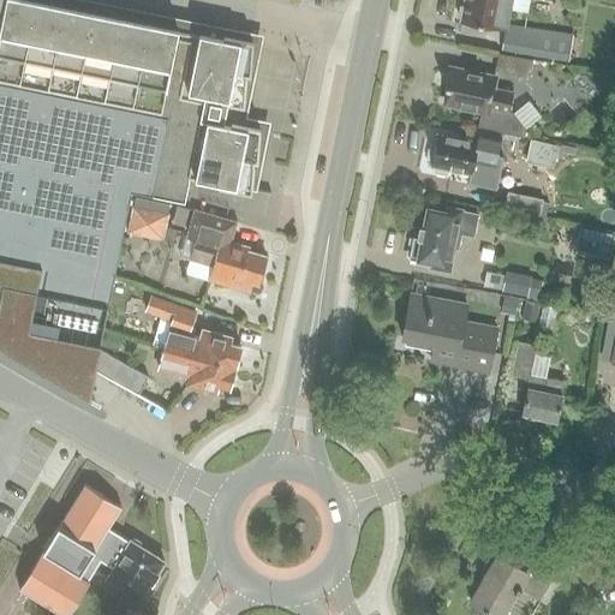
[(0,0),(0,347),(89,399),(94,375),(95,370),(138,394),(148,377),(99,350),(115,272),(124,232),(132,191),(185,203),(190,178),(246,190),(257,131),(224,124),(228,101),(238,102),(240,91),(250,46),(250,45),(33,0),(0,0)]
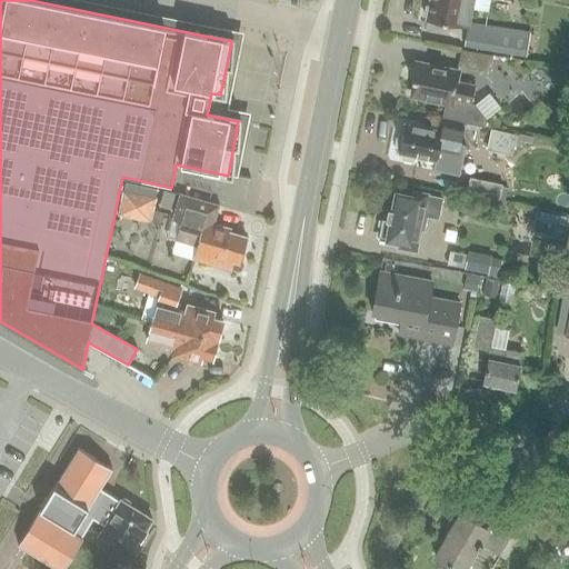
[(472,8),(473,0),(429,0),(426,21),(468,29),(465,47),(526,58),(529,35),(469,23),(472,8)]
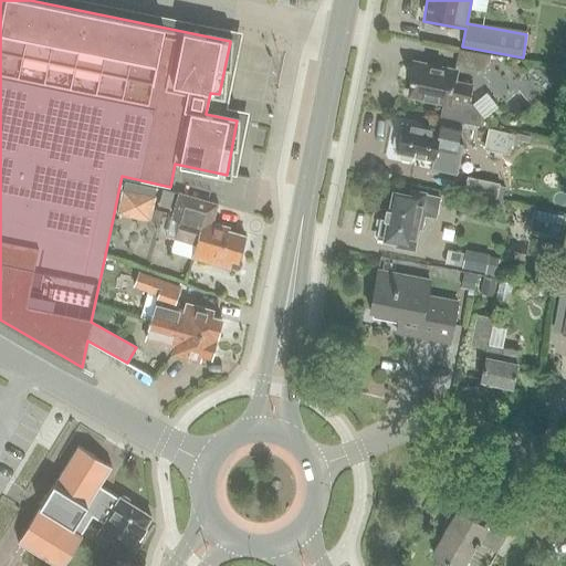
[(490,55),(459,49),(456,65),(486,72),(490,55)]
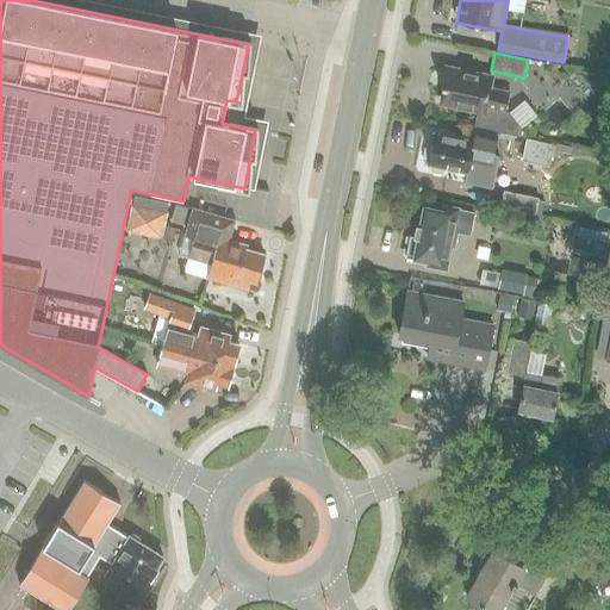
[(510,113),(505,112),(509,92),(489,88),(491,76),(477,74),(477,75),(443,69),(440,88),(444,89),(442,105),(477,112),(474,126),(520,135),(522,126),(510,113)]
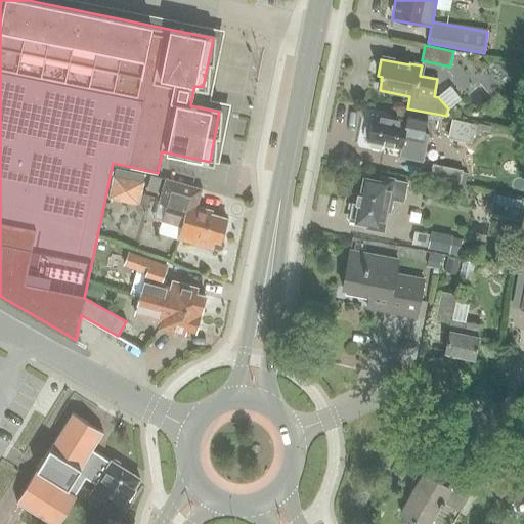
[(372,115),(366,141),(369,142),(369,146),(379,148),(382,144),(400,148),(399,157),(423,161),(428,134),(424,133),(427,116),(407,113),(405,122),(372,115)]
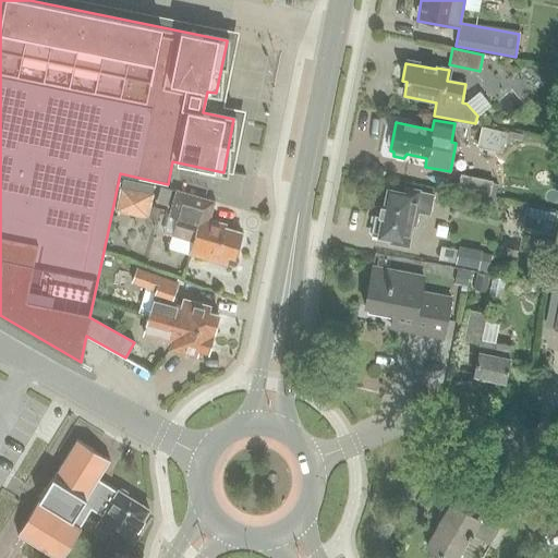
[(497,155),(501,133),(470,125),(464,147),(497,155)]
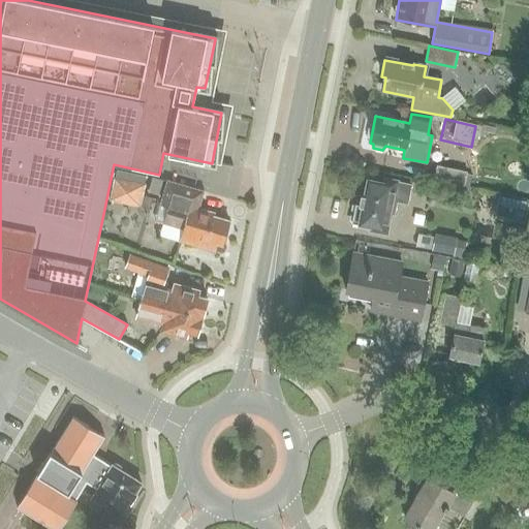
[(437,164),(434,180),(476,189),(478,177),(467,175),(468,170),(437,164)]
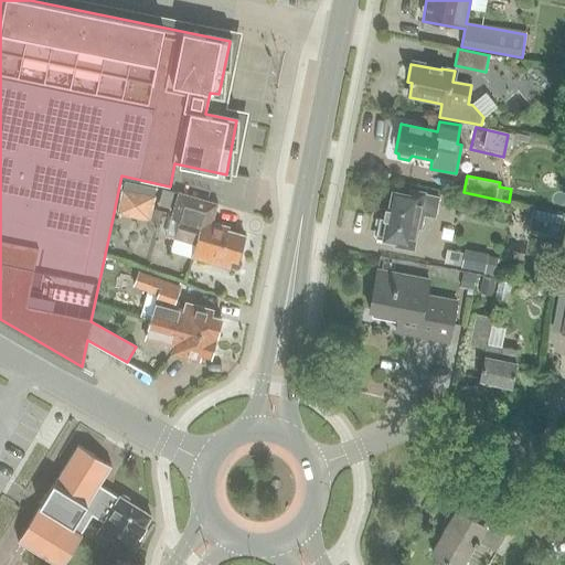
[(124,190),(118,213),(149,220),(155,196),(124,190)]
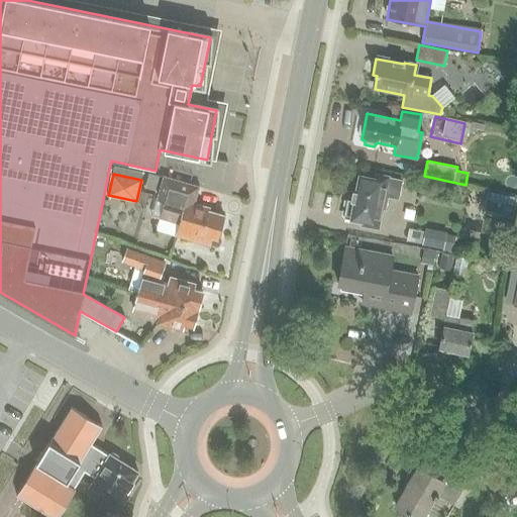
[(149,175),(145,189),(156,192),(160,178),(149,175)]
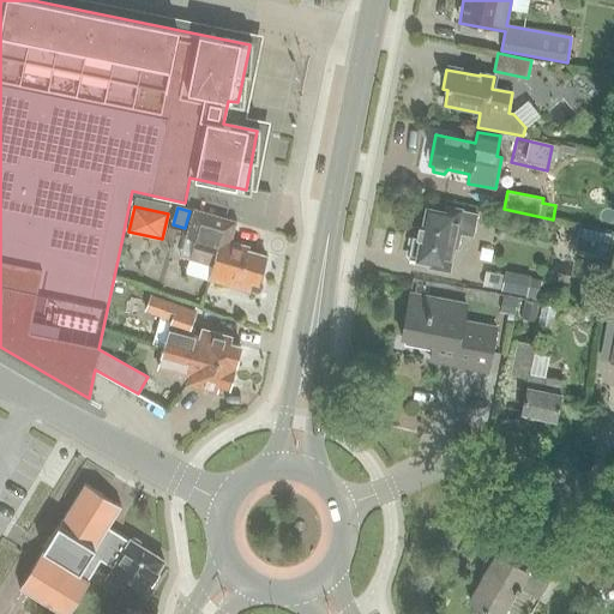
[(473,235),(473,232),(476,214),(445,208),(445,211),(426,209),(422,228),(419,227),(416,239),(413,238),(409,259),(431,263),(429,266),(449,270),(453,247),(457,248),(459,233),(473,235)]
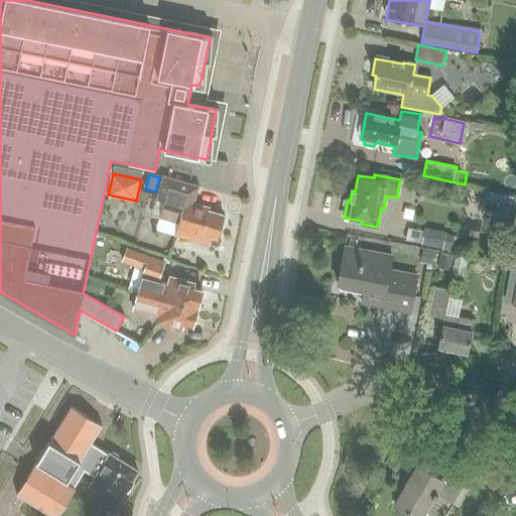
[(194,204),(197,195),(199,187),(163,177),(156,201),(164,203),(160,219),(179,225),(175,237),(210,247),(212,238),(217,240),(224,216),(208,212),(209,209),(194,204)]
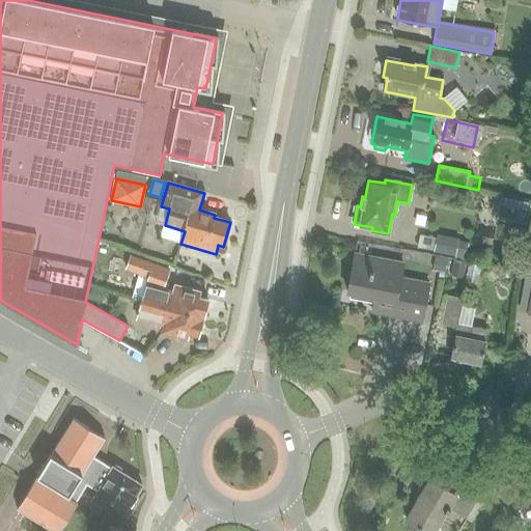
[(437,234),(434,251),(455,255),(458,239),(437,234)]
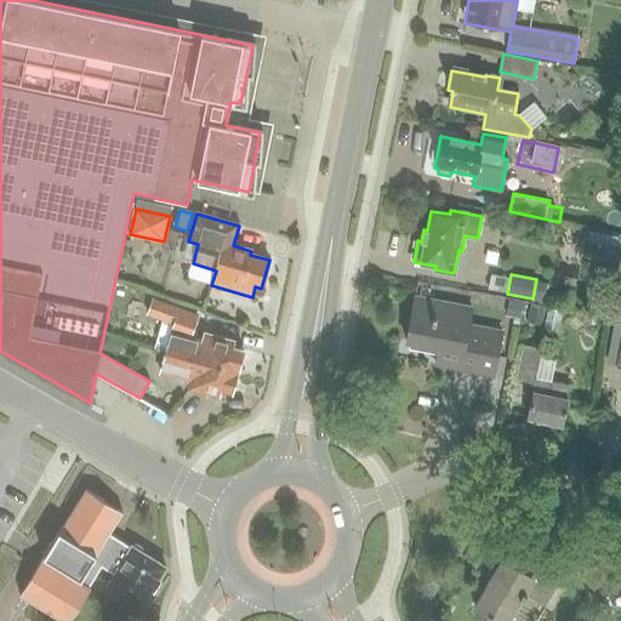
[(166,353),(238,372),(244,352),(233,348),(234,342),(205,335),(203,342),(191,339),(199,314),(153,298),(148,314),(163,320),(154,348),(166,352),(166,353)]
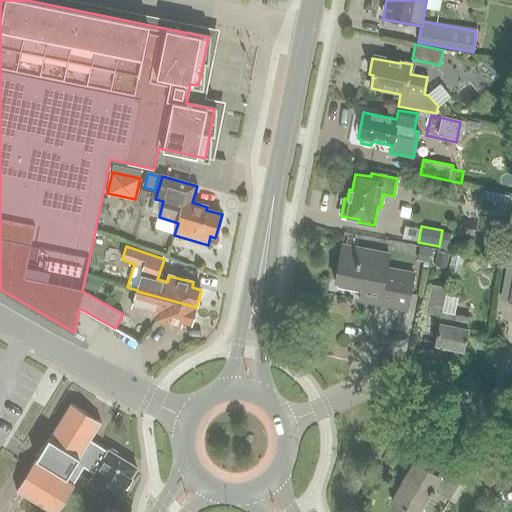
[(407,310),(413,274),(386,269),(389,255),(342,246),(335,282),(361,287),(359,301),(407,310)]
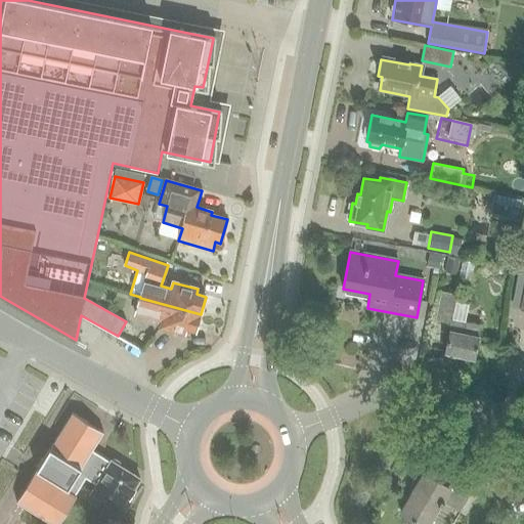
[(441,255),(431,253),(429,264),(439,266),(441,255)]
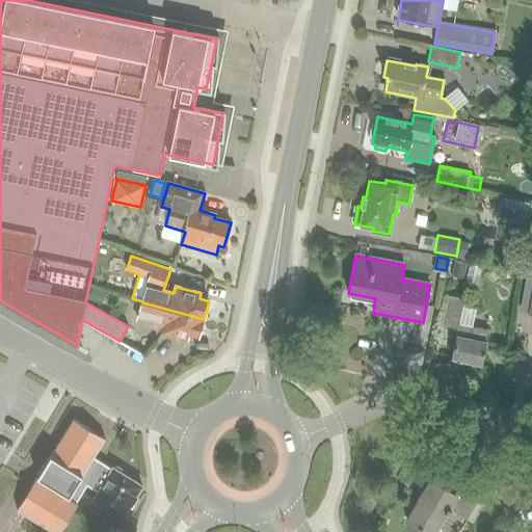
[(519,314),(531,316),(531,257),(530,257),(519,314)]
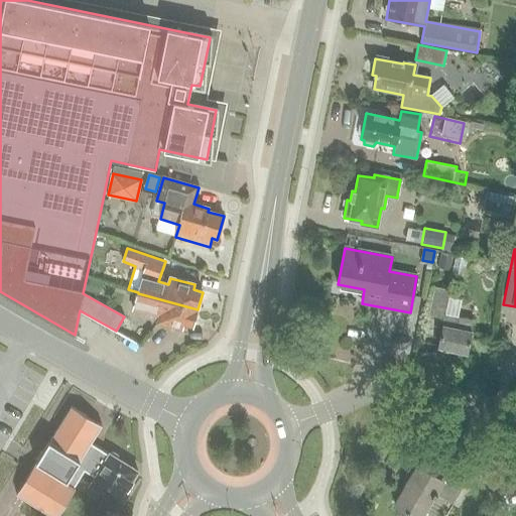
[(440,253),(438,267),(449,269),(452,255),(440,253)]
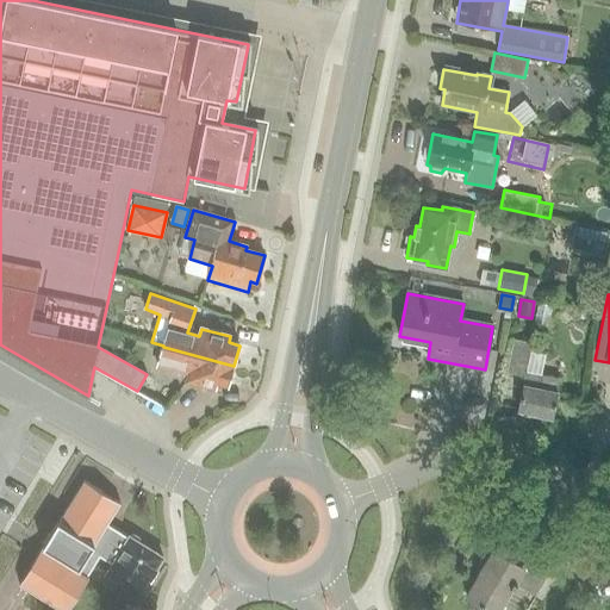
[(106,328),(100,343),(116,349),(122,334),(106,328)]
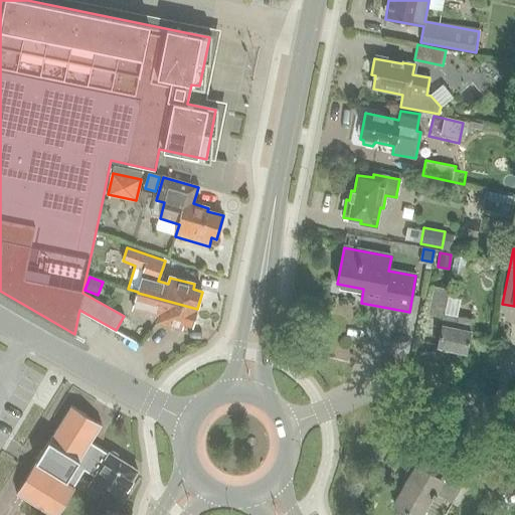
[(471,333),(470,332),(472,320),(457,317),(461,299),(448,297),(449,291),(434,288),(427,315),(443,318),(437,348),(467,354),(471,333)]
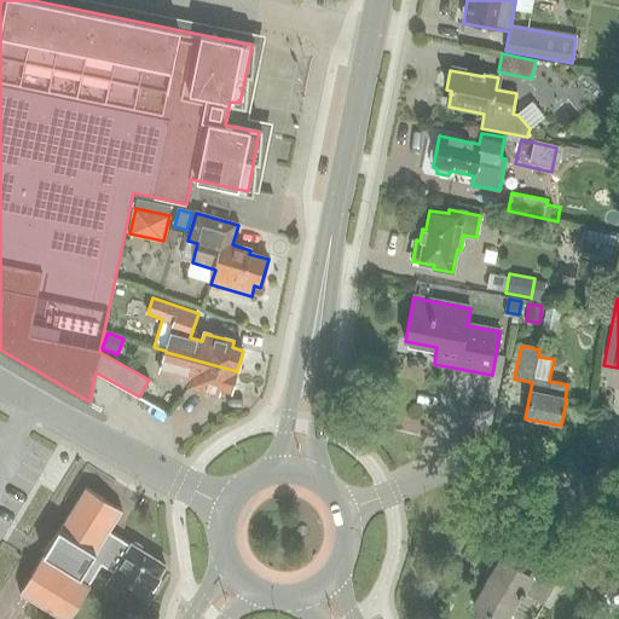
[(237,371),(166,352),(160,371),(191,380),(189,388),(219,395),(220,389),(231,392),(237,371)]
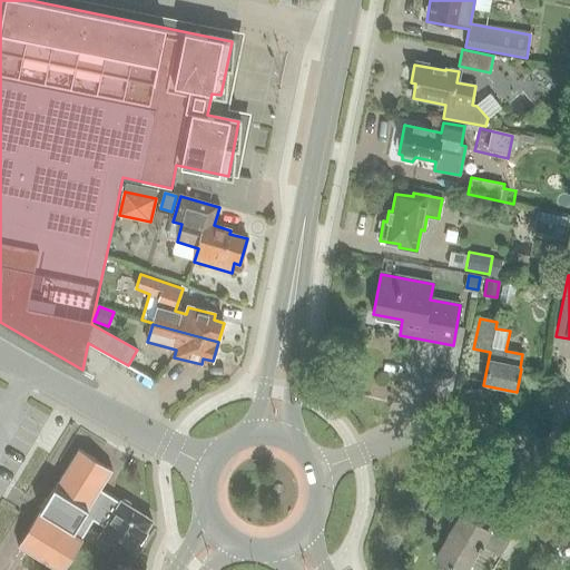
[(74,455),(15,551),(47,569),(60,569),(89,523),(101,530),(97,536),(130,556),(153,520),(131,507),(130,502),(126,499),(120,501),(119,500),(116,507),(96,493),(107,475),(74,455)]
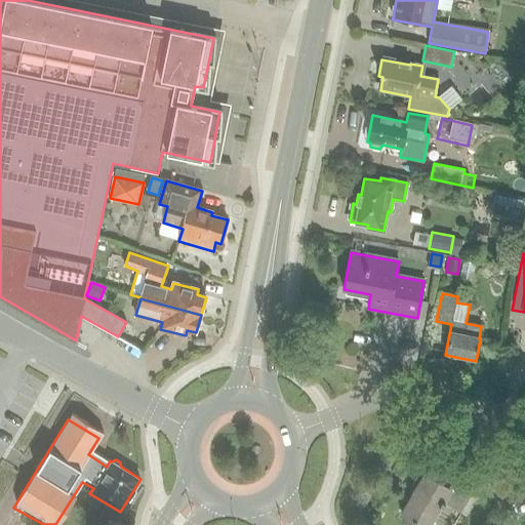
[(454,478),(448,488),(423,474),(401,513),(419,524),(428,524),(440,506),(441,507),(444,502),(460,513),(480,478),(467,471),(460,482),(454,478)]
